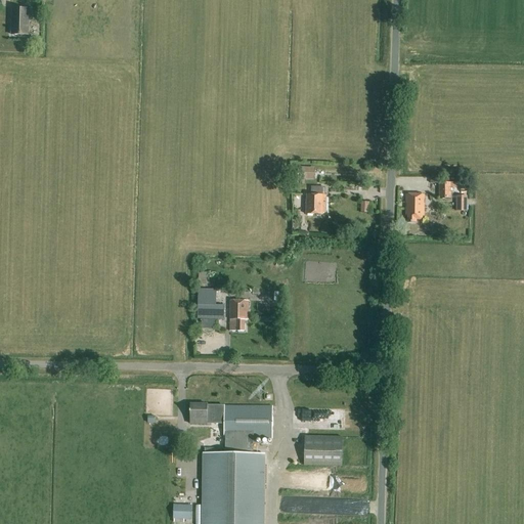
[(12,9),(11,35),(29,36),(29,10),(12,9)]
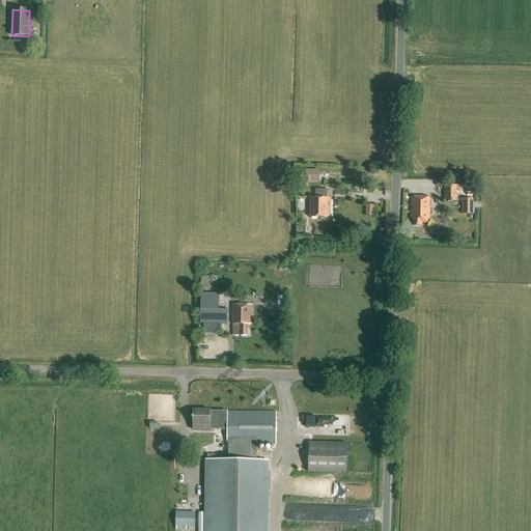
[(301,170),(301,187),(308,188),(308,183),(317,184),(317,171),(301,170)]
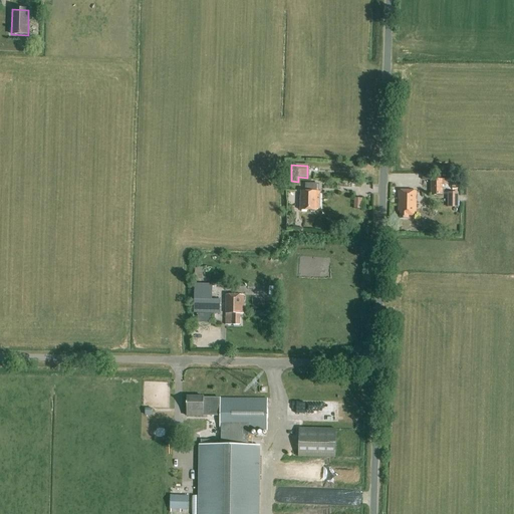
[(430,180),(430,196),(442,196),(442,180),(430,180)]
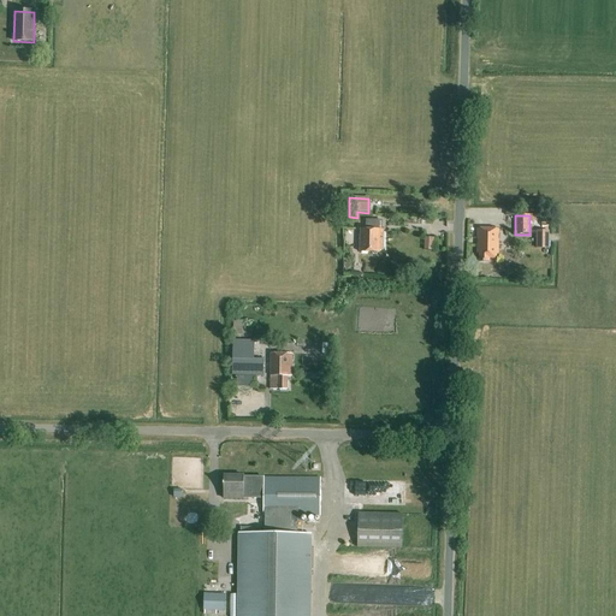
[(361,230),(360,242),(360,253),(379,253),(379,250),(383,250),(383,231),(379,231),(379,221),(366,220),(366,230),(361,230)]
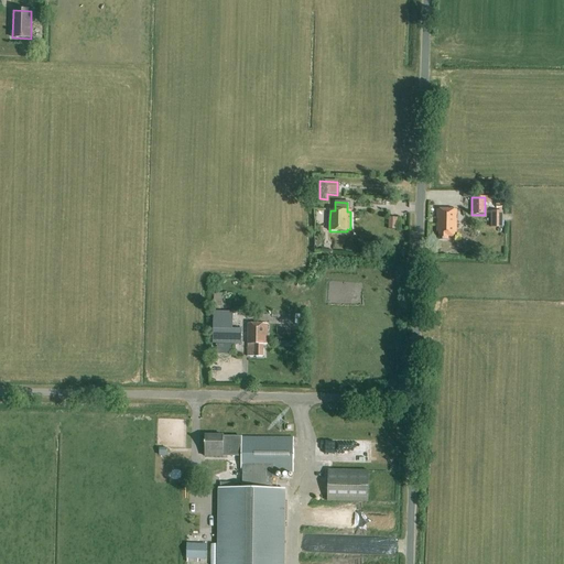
[(456,209),(437,209),(436,234),(438,234),(438,240),(448,240),(448,237),(456,237),(456,209)]
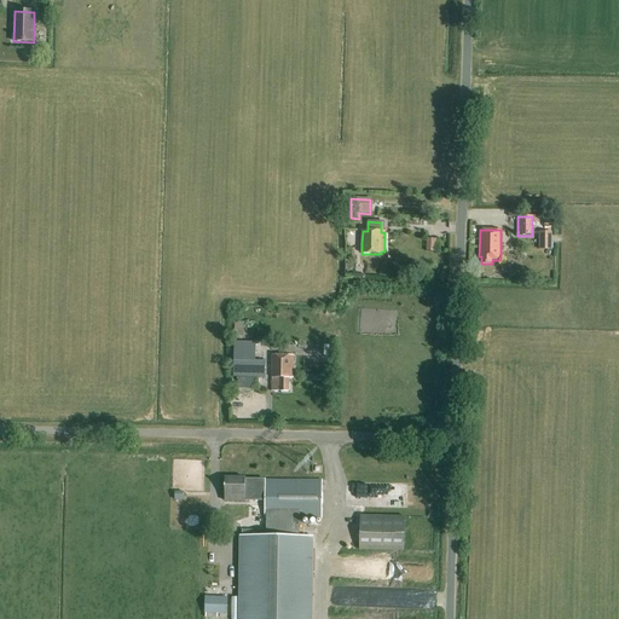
[(537,250),(553,250),(553,233),(537,233),(537,250)]
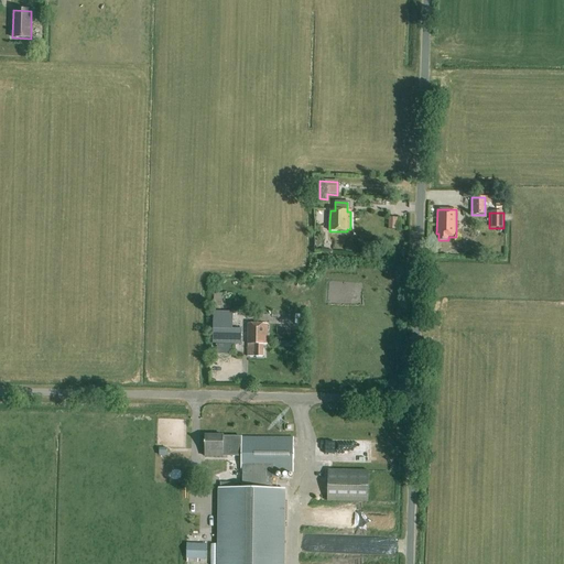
[(390,228),(400,228),(400,216),(391,216),(390,228)]
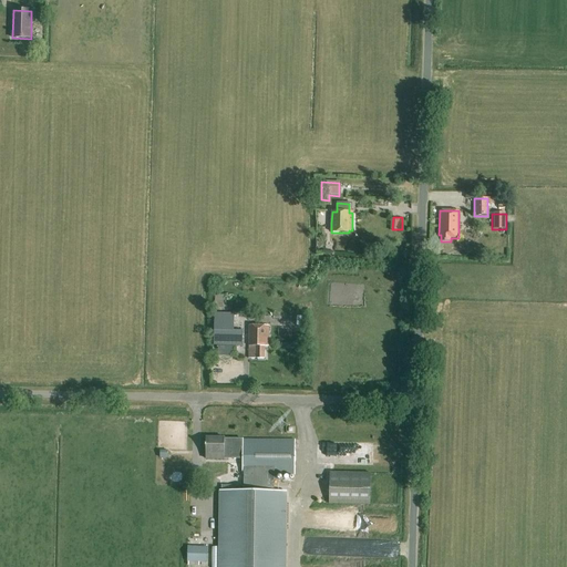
[(214,296),(214,308),(223,308),(223,296),(214,296)]
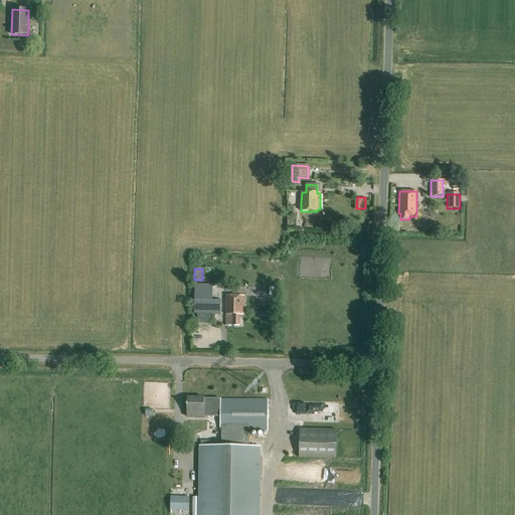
[(211,301),(212,286),(194,286),(194,315),(219,315),(220,301),(211,301)]
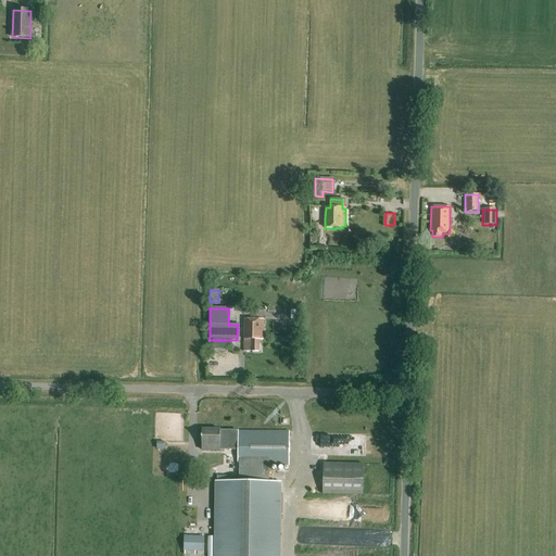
[(244,319),(243,352),(260,352),(260,340),(263,340),(264,319),(244,319)]
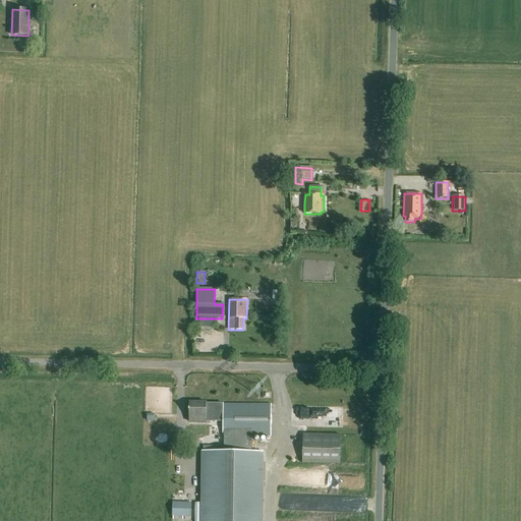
[(257,299),(257,308),(272,308),(273,299),(257,299)]
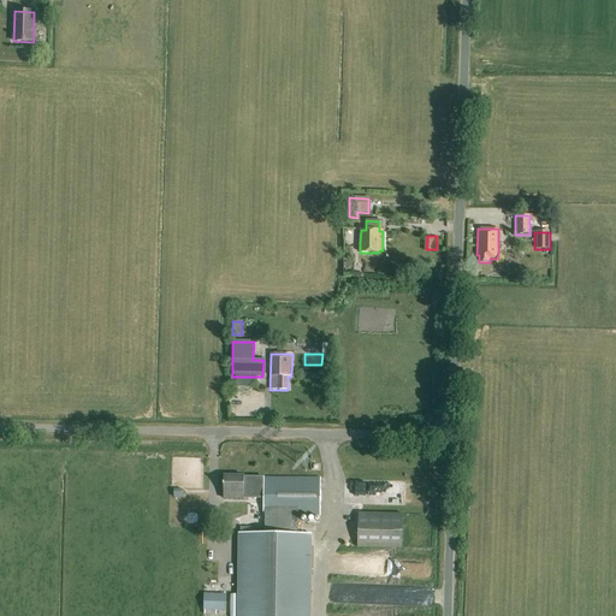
[(320,516),(320,479),(243,478),(243,477),(225,477),(224,499),(266,499),(265,516),(265,534),(238,534),(236,615),(309,615),(311,534),(297,534),(298,516),(320,516)]
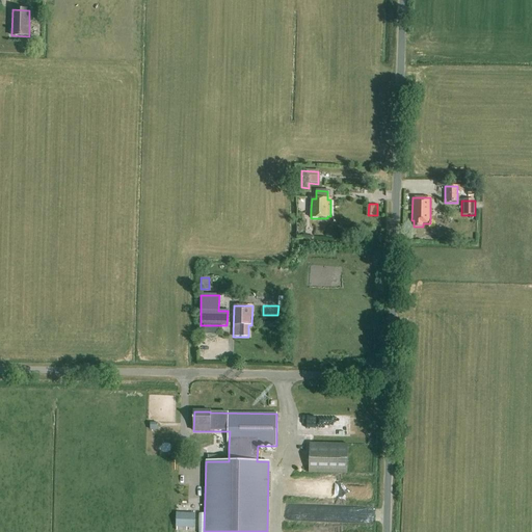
[(348,445),(310,444),(310,474),(347,475),(348,445)]
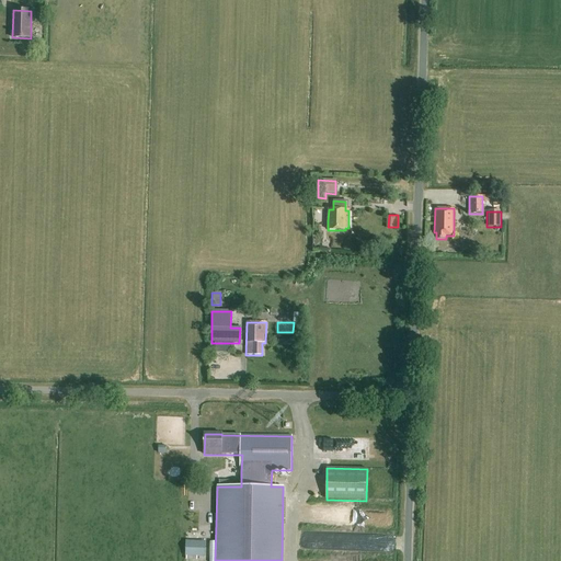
[(185,541),(185,558),(205,559),(205,542),(185,541)]
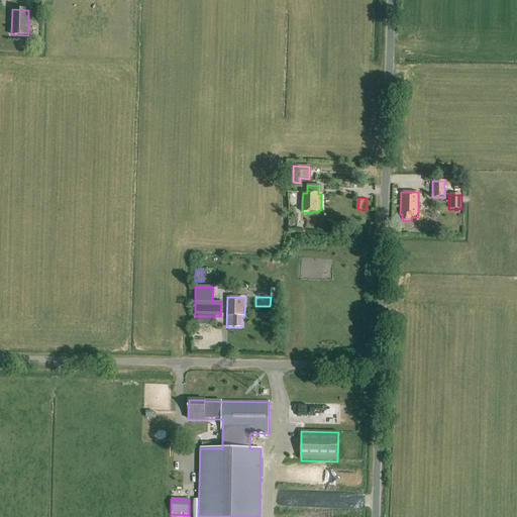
All buildings are outlined.
